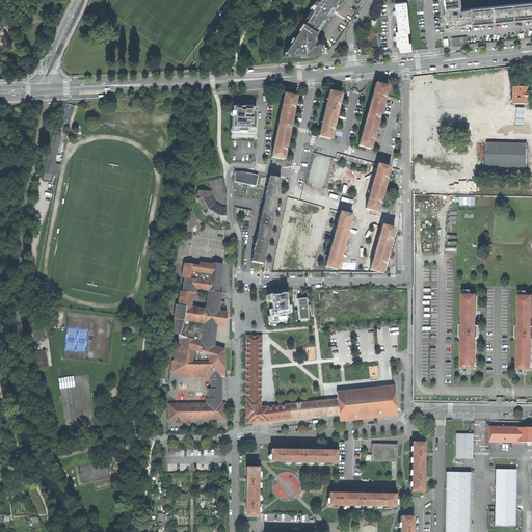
[(320,29),(333,14),(331,10),(333,9),(339,0),(313,0),(285,42),(291,45),(287,51),(291,53),(291,54),(301,54),(313,53),(325,52),(329,49),(326,43),(324,43),(315,43),(315,41),(315,35),(319,30),(320,29)]
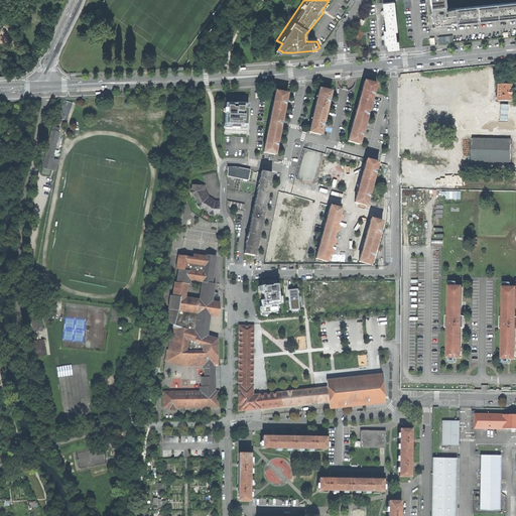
[(430,6),(431,20),(432,20),(445,18),(443,5),(445,5),(444,0),(430,0),(431,6),(430,6)]
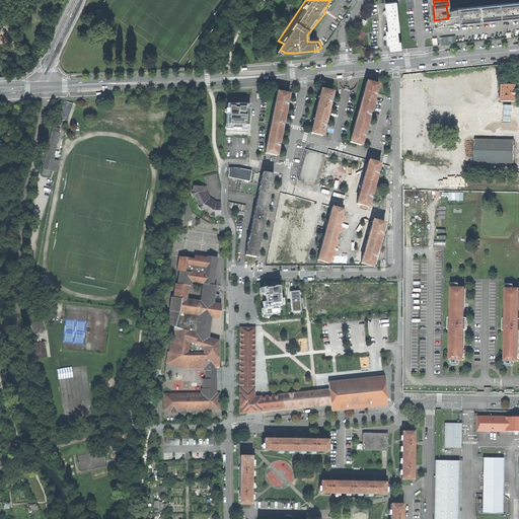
[(518,1),(458,8),(459,23),(469,22),(487,20),(505,18),(518,16),(518,1)]
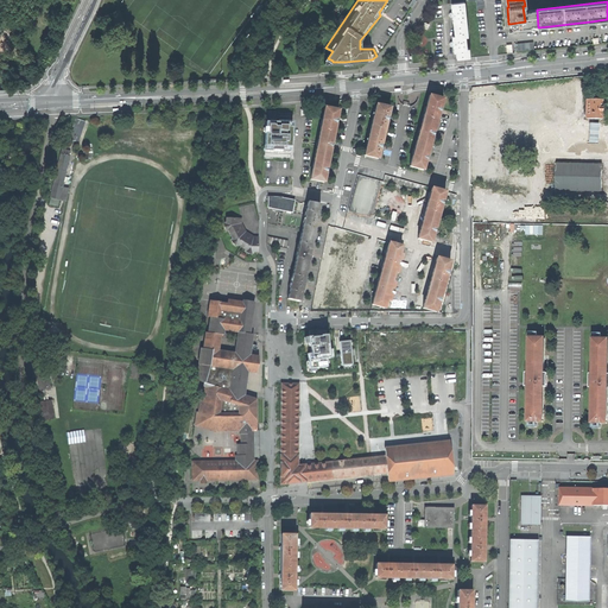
[(454,17),(454,25),(467,24),(464,2),(453,4),(453,12),(448,12),(449,16),(449,17),(454,17)]
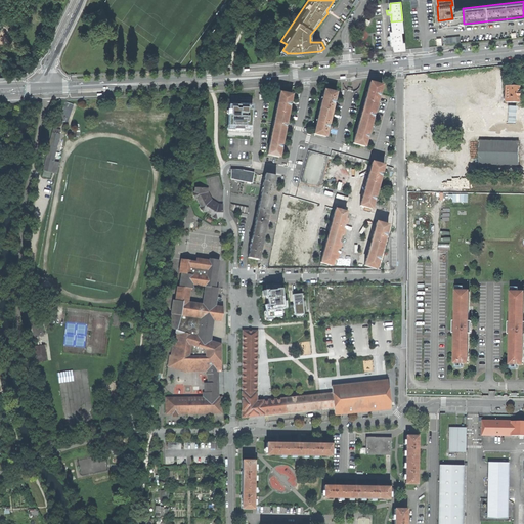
[(460,25),(464,24),(463,8),(453,9),(453,8),(452,5),(450,5),(452,18),(439,20),(440,24),(443,25),(447,25),(447,26),(460,25)]
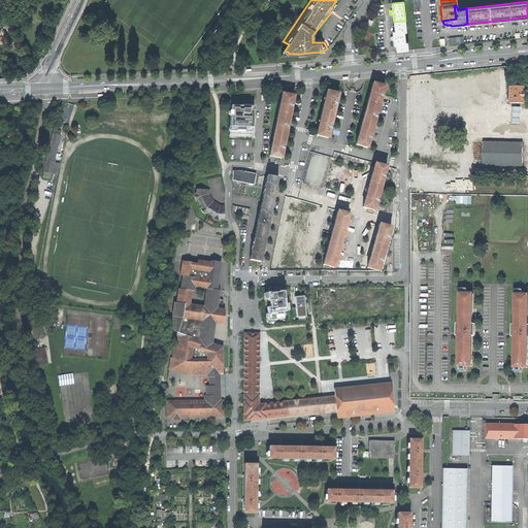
[(397,51),(408,50),(407,42),(405,42),(404,32),(406,32),(405,21),(394,22),(395,30),(393,31),(394,37),(395,44),(396,44),(397,51)]
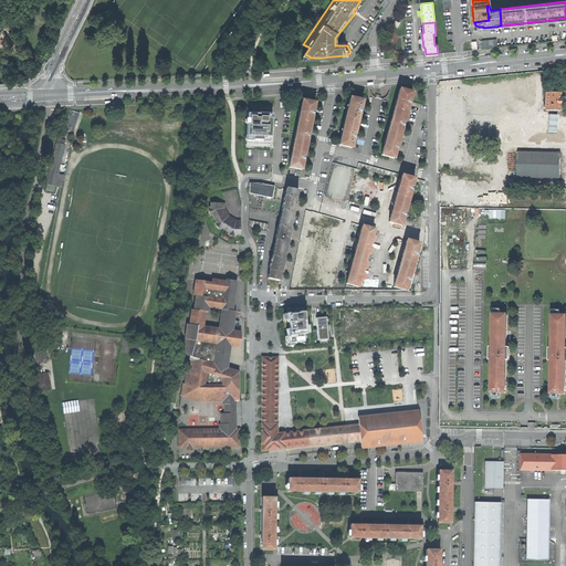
[(441,86),(441,181),(473,181),(472,108),(540,102),(537,77),(441,86)]
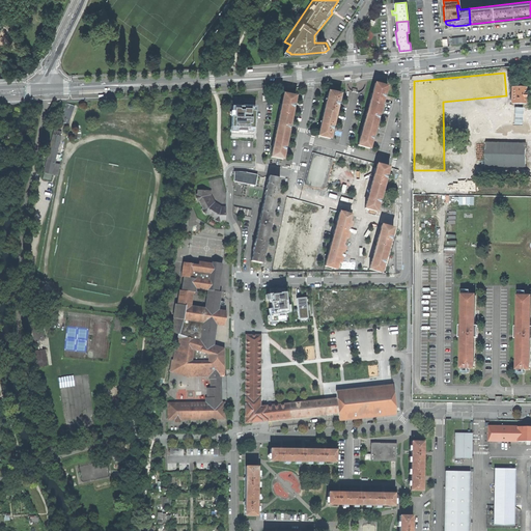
[(375,83),(369,105),(382,109),(384,99),(386,99),(387,98),(387,94),(385,94),(387,86),(375,83)]
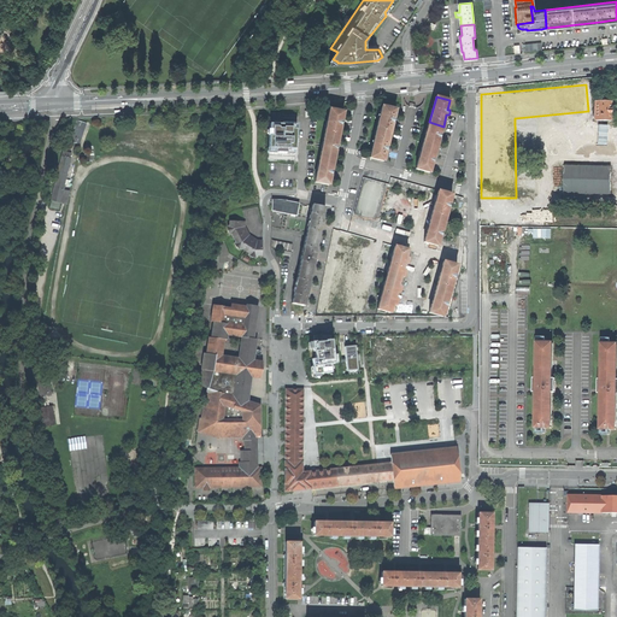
[(613,101),(594,101),(594,121),(612,121),(613,101)]
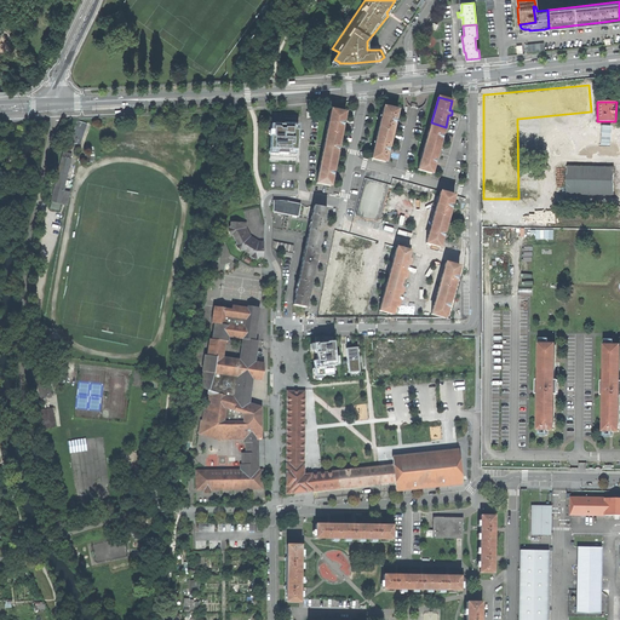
[(385,107),(378,132),(392,136),(395,124),(397,125),(397,122),(399,120),(396,119),(399,109),(385,107)]
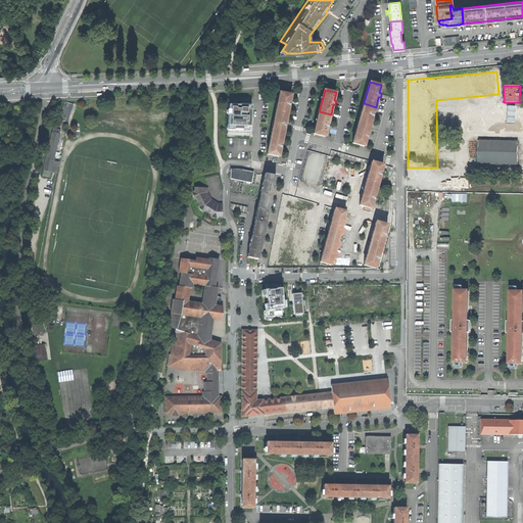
[(280,92),(276,114),(287,116),(289,107),(291,107),(291,105),(292,103),(290,102),(292,94),(280,92)]
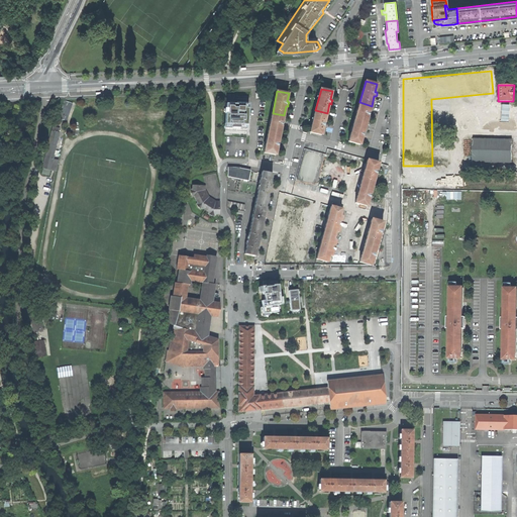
[(58,119),(67,122),(73,104),(71,103),(72,100),(64,100),(64,101),(58,119)]
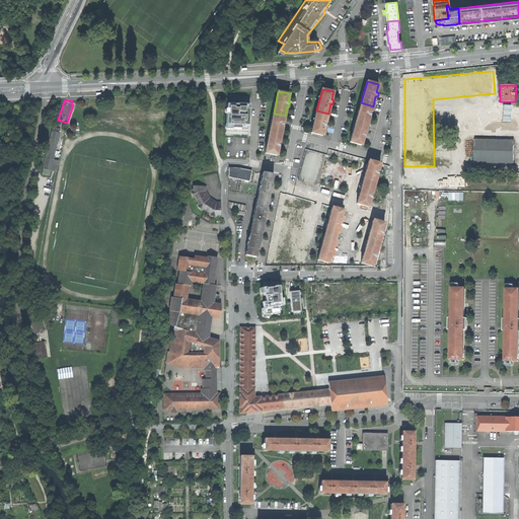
[(361,102),(357,120),(368,123),(370,118),(371,118),(372,116),(373,114),(371,113),(373,106),(361,102)]
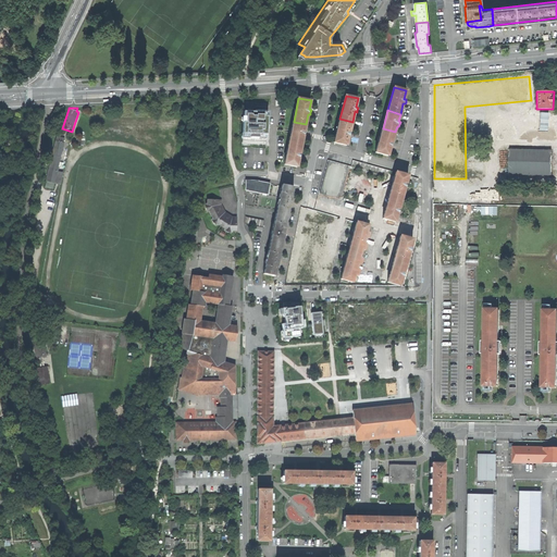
[(267,138),(268,112),(243,111),(242,137),(267,138)]
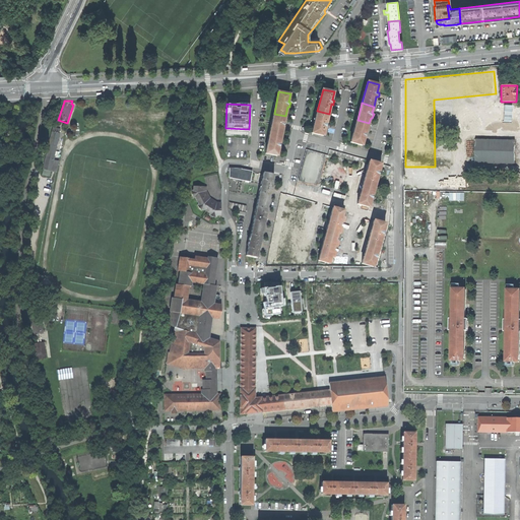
[(312,132),(324,135),(325,128),(327,129),(328,126),(329,124),(327,124),(329,114),(317,111),(312,132)]
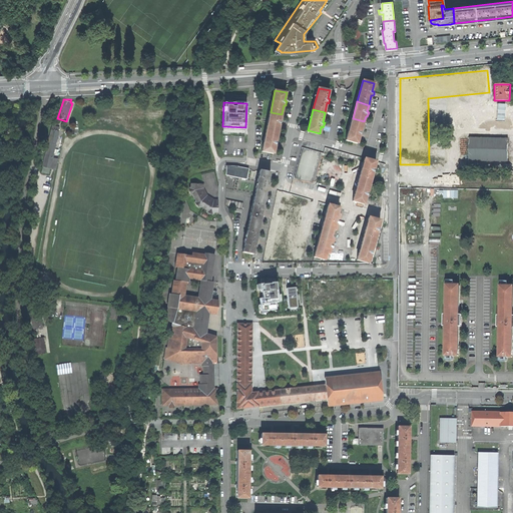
[(271,112),(267,129),(279,131),(280,125),(282,125),(282,123),(283,121),(281,121),(282,114),(271,112)]
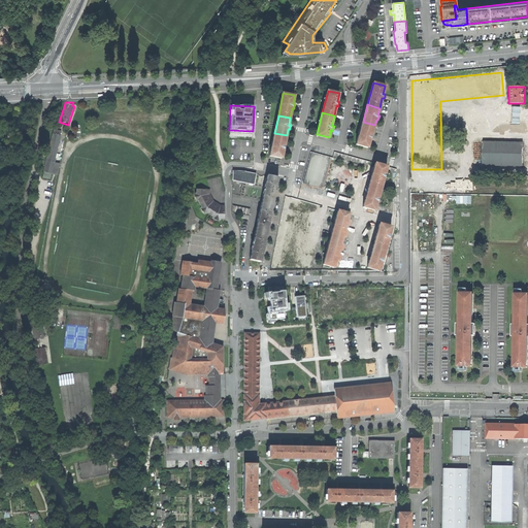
[(357,144),(368,147),(370,139),(372,140),(373,138),(373,136),(371,135),(374,125),(363,122),(357,144)]
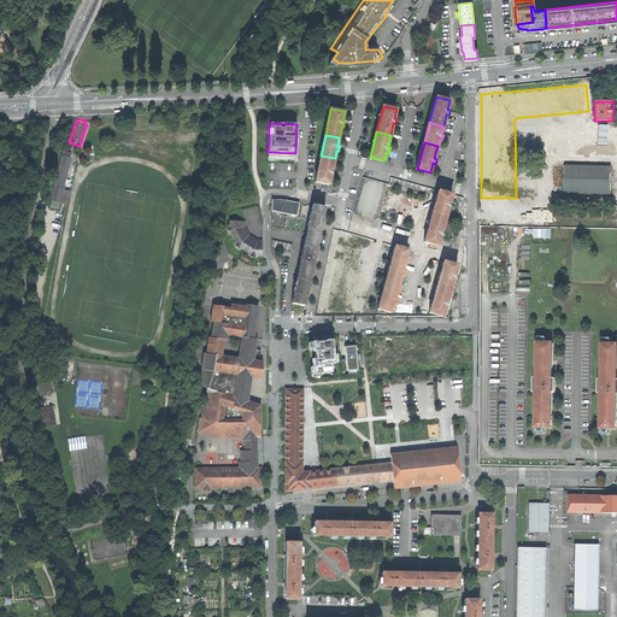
[(86,151),(86,160),(95,159),(94,150),(86,151)]
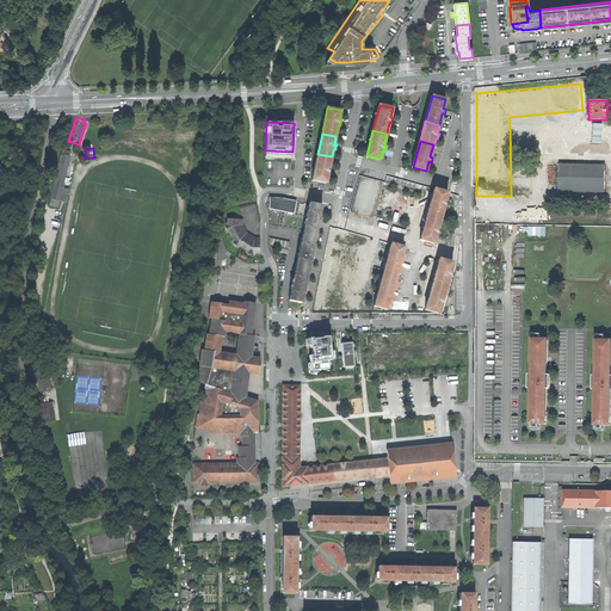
[(313,179),(326,183),(328,174),(331,174),(331,172),(331,171),(329,170),(332,156),(318,154),(313,179)]
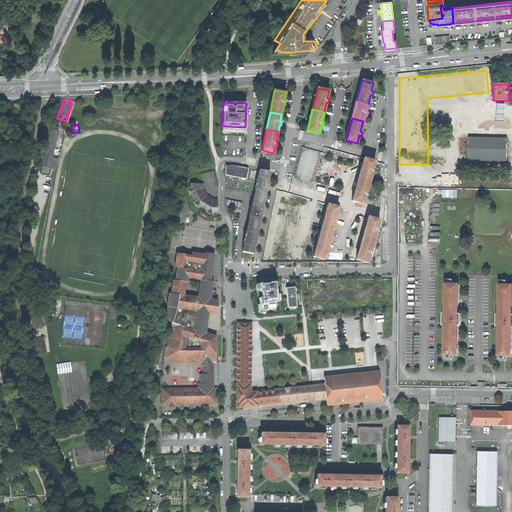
[(507,161),(507,137),(455,137),(455,165),(466,165),(466,161),(507,161)]
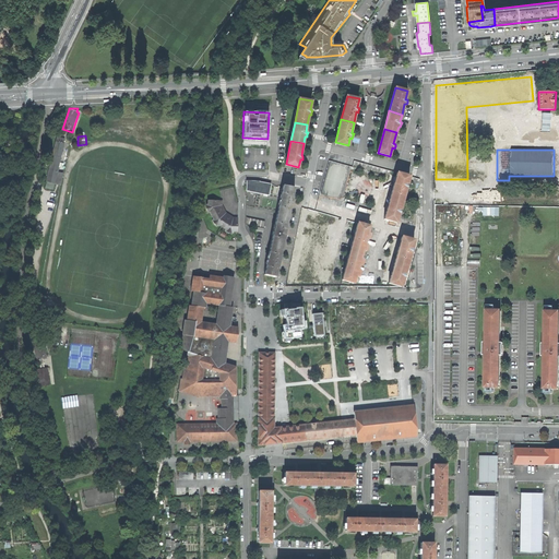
[(399,171),(391,195),(403,199),(406,189),(408,189),(409,186),(409,185),(407,183),(411,176),(399,171)]
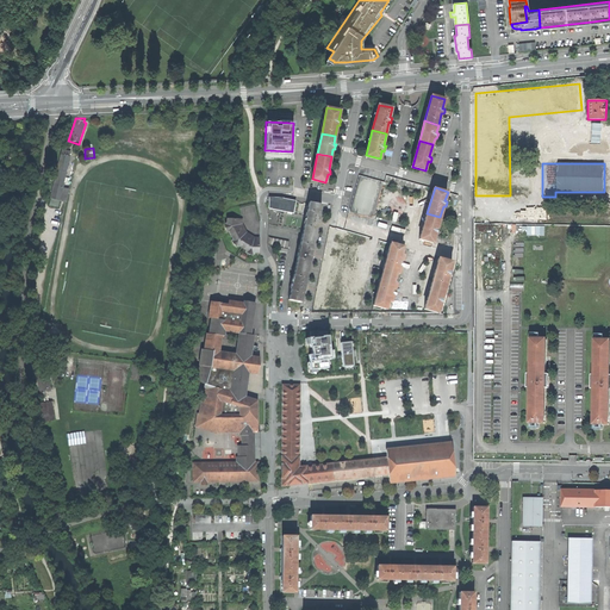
[(267,197),(267,209),(292,213),(294,200),(281,198),(267,197)]
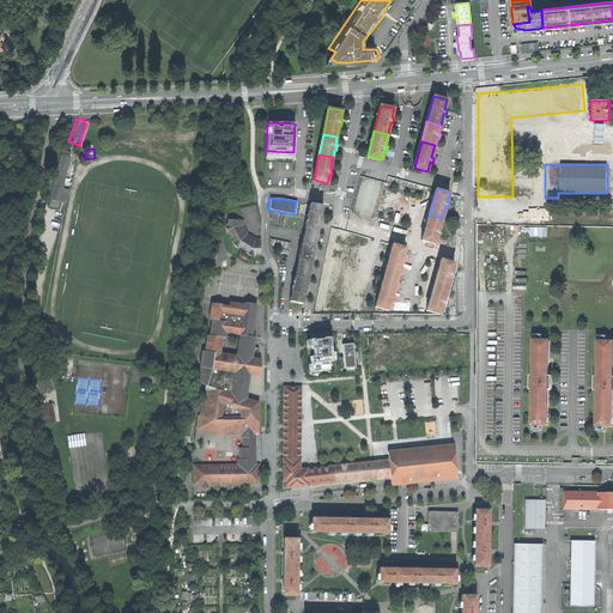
[(290,301),(302,304),(305,290),(307,289),(307,287),(307,285),(313,256),(314,256),(314,255),(314,253),(320,224),(320,223),(321,220),(320,220),(323,206),(310,202),(310,204),(305,231),(290,301)]
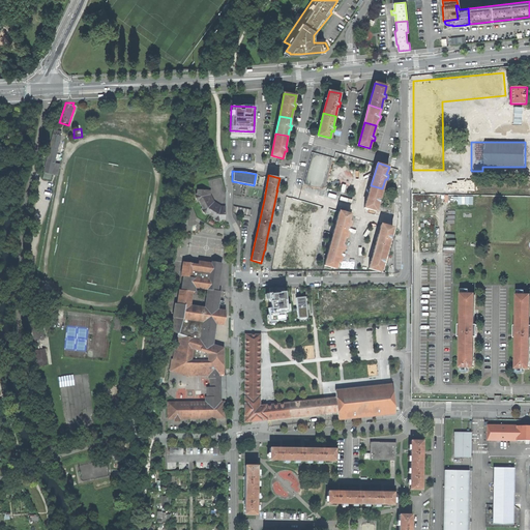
[(364,207),(377,210),(379,202),(381,203),(381,201),(382,199),(380,198),(382,188),(371,185),(364,207)]
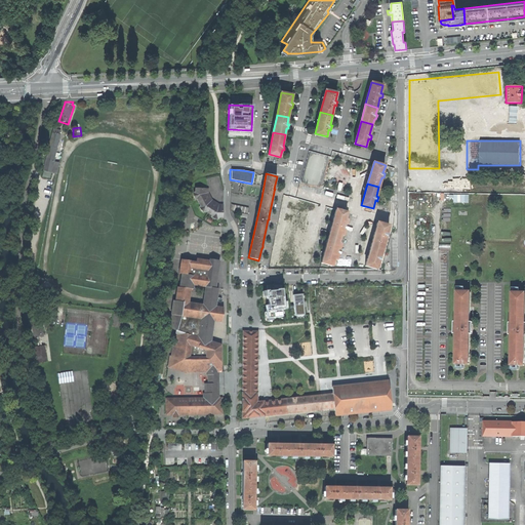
[(219,216),(223,216),(224,204),(220,204),(217,204),(212,201),(210,198),(208,194),(208,192),(208,188),(196,187),(196,191),(194,191),(194,195),(196,199),(197,198),(200,204),(199,205),(201,209),(204,211),(206,210),(212,214),(211,215),(215,217),(219,217),(219,216)]
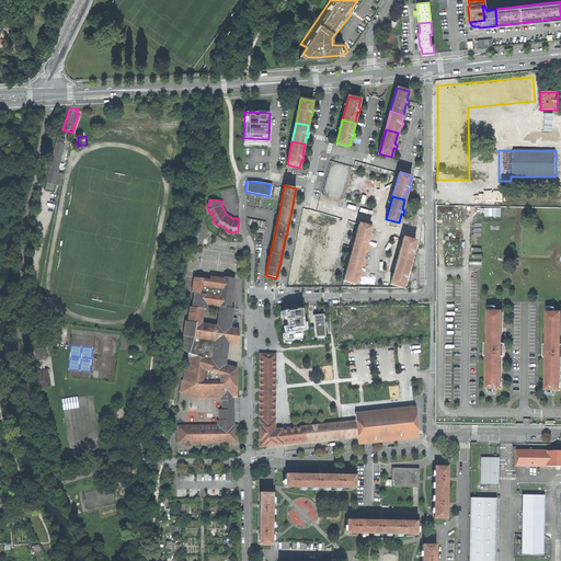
[(202,218),(195,217),(191,243),(197,244),(202,218)]
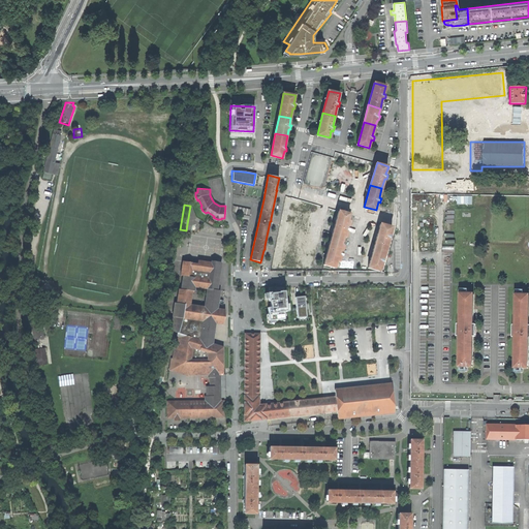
[(299,207),(291,235),(302,238),(305,226),(306,226),(306,225),(307,223),(306,222),(310,211),(299,207)]
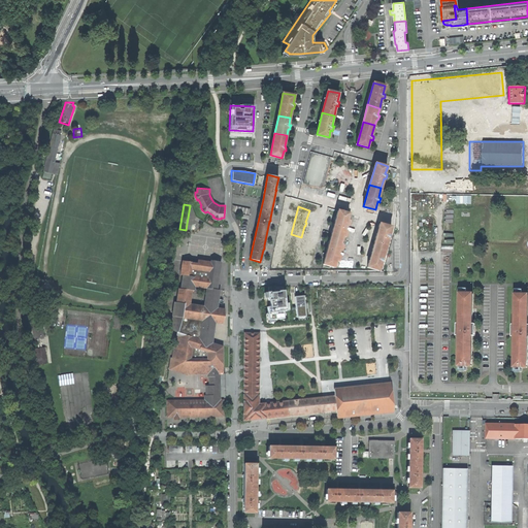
[(338,210),(331,237),(341,240),(344,230),(345,230),(345,228),(347,227),(345,226),(350,213),(338,210)]
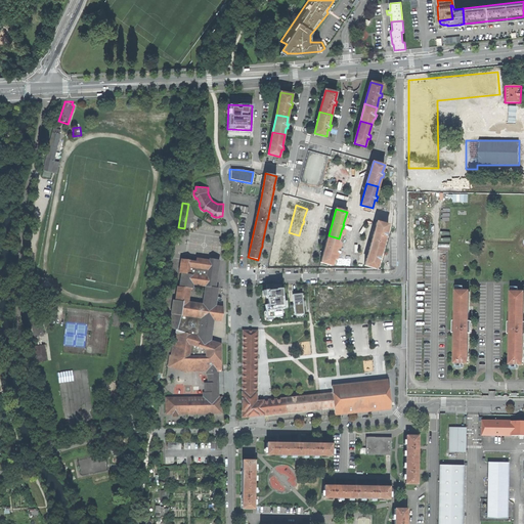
[(378,222),(372,244),(383,247),(385,236),(387,237),(388,235),(388,233),(387,232),(389,225),(378,222)]
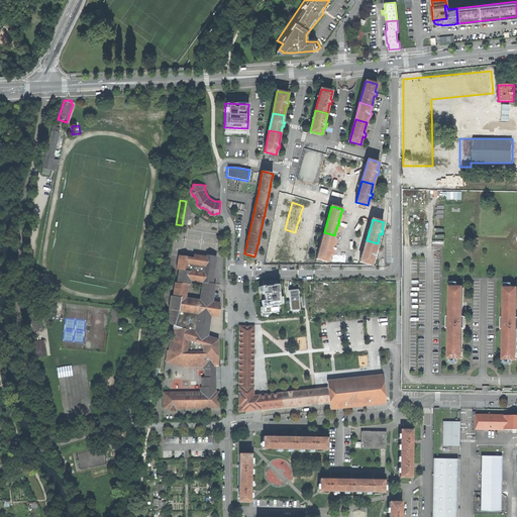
[(285,229),(278,254),(288,259),(292,245),(293,244),(293,242),(295,232),(285,229)]
